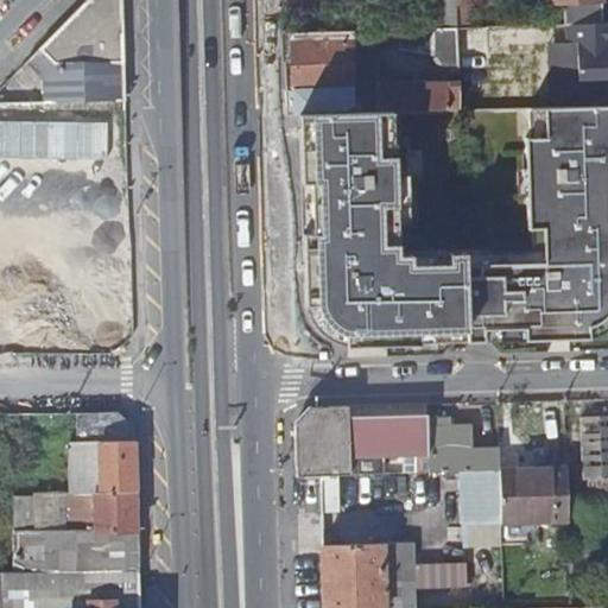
[(40,102),(124,101),(122,38),(121,0),(87,0),(87,1),(26,61),(45,82),(40,89),(40,102)]
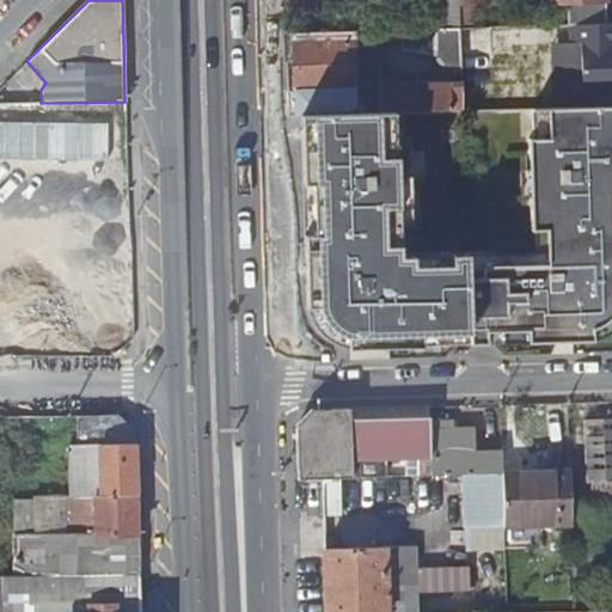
[(464,0),(465,29),(477,29),(476,0),(464,0)]
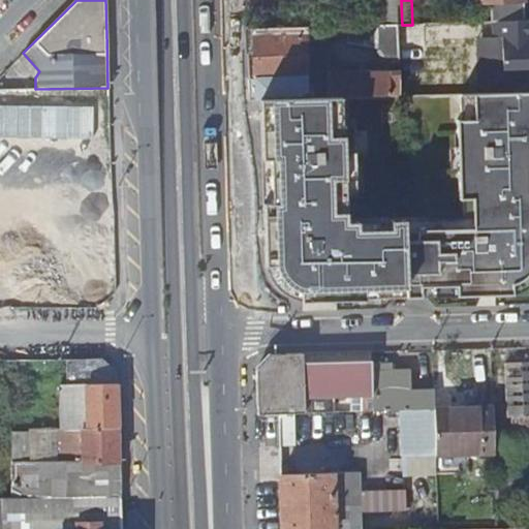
[(504,21),(526,21),(525,0),(480,0),(480,1),(494,1),(494,22),(498,22),(504,21)]
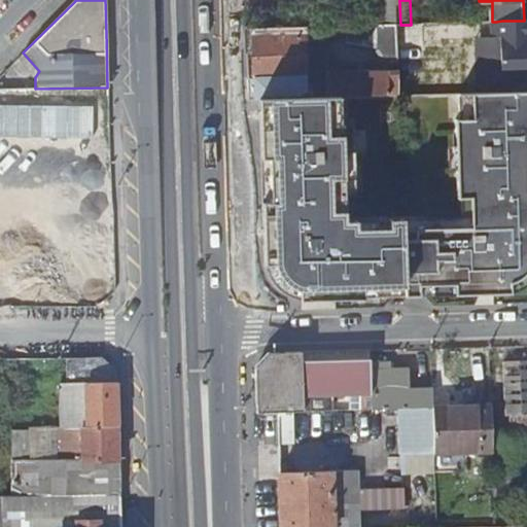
[(526,20),(524,21),(502,21),(502,34),(503,80),(526,79),(526,20)]
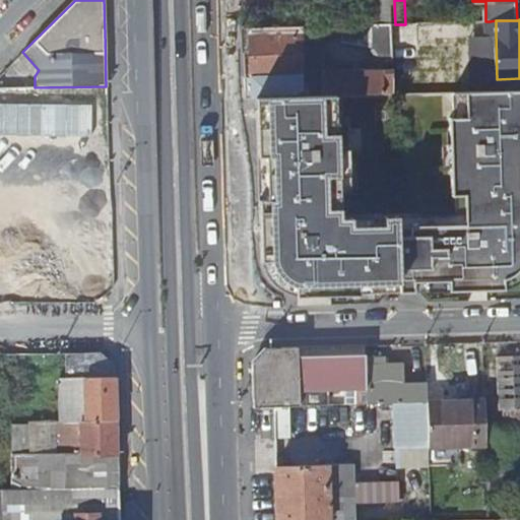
[(472,79),(497,79),(496,34),(496,20),(490,21),(490,34),(471,35),(472,79)]
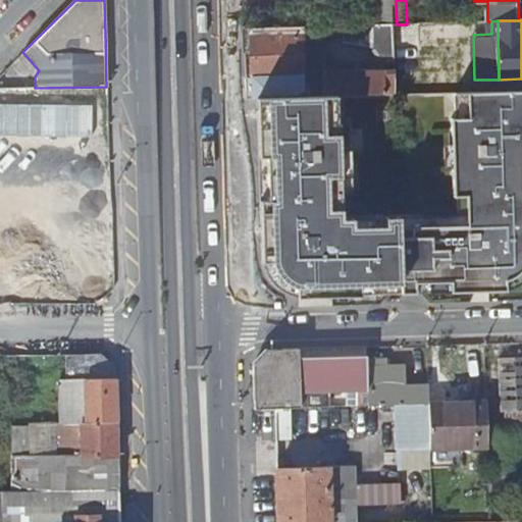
[(407,24),(397,24),(398,53),(422,53),(421,23),(407,24)]
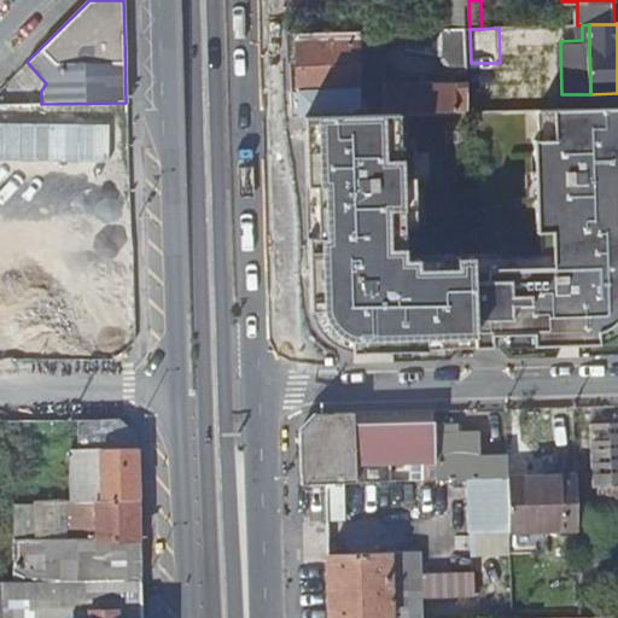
[(471,111),(470,29),(408,30),(408,51),(448,50),(458,60),(459,95),(386,97),(379,98),(379,114),(471,111)]
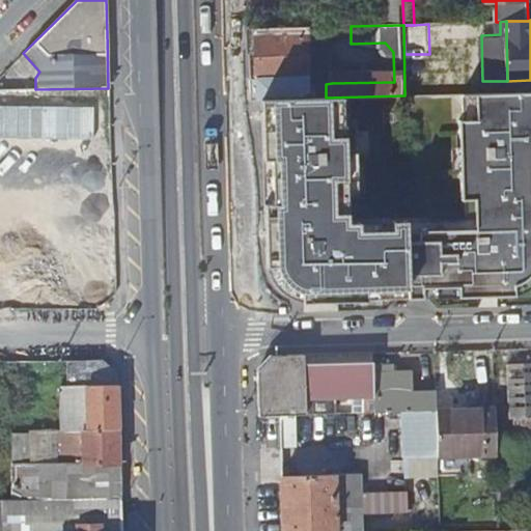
[(252,54),(253,99),(326,98),(326,84),(332,83),(331,26),(251,28),(252,43),(258,43),(259,54),(252,54)]
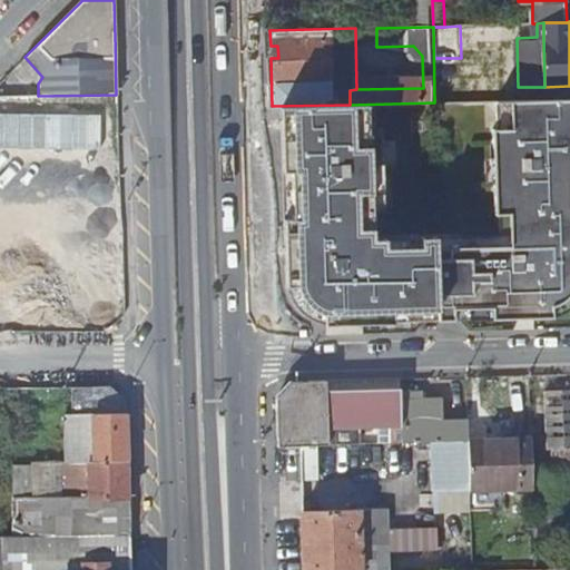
[(569,101),(495,102),(497,126),(492,126),(495,216),(509,216),(510,246),(459,247),(460,318),(556,316),(562,314),(569,311),(569,310),(569,101)]
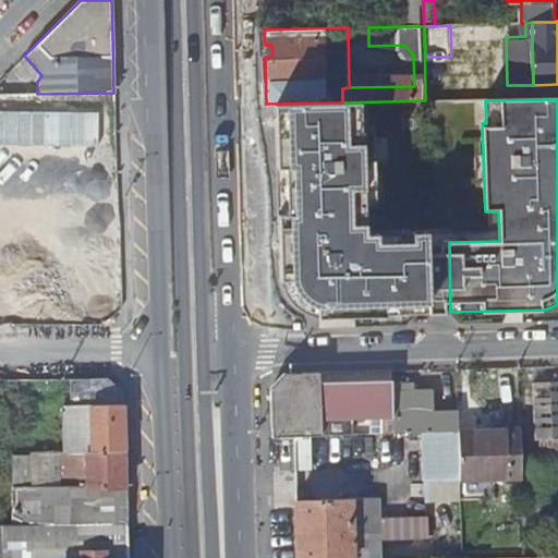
[(377,221),(381,221),(380,167),(374,168),(372,108),(276,110),(282,290),(286,300),(288,306),(291,311),(295,316),(304,322),(311,325),(317,328),(322,329),(389,328),(389,317),(433,315),(431,242),(378,243),(378,232),(377,221)]
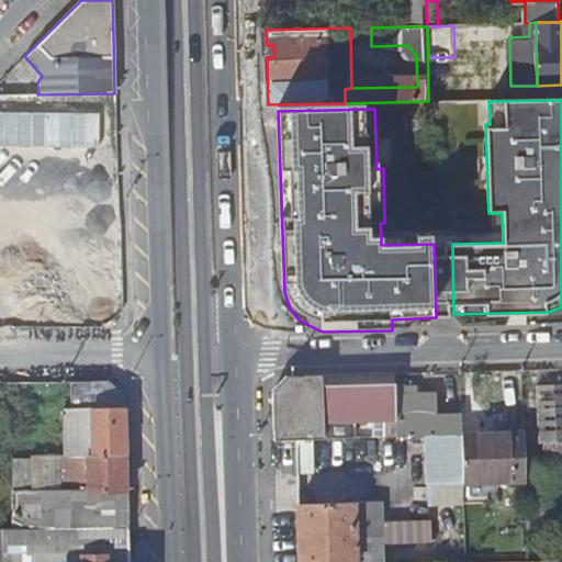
[(0,255),(29,255),(29,199),(0,198),(0,255)]
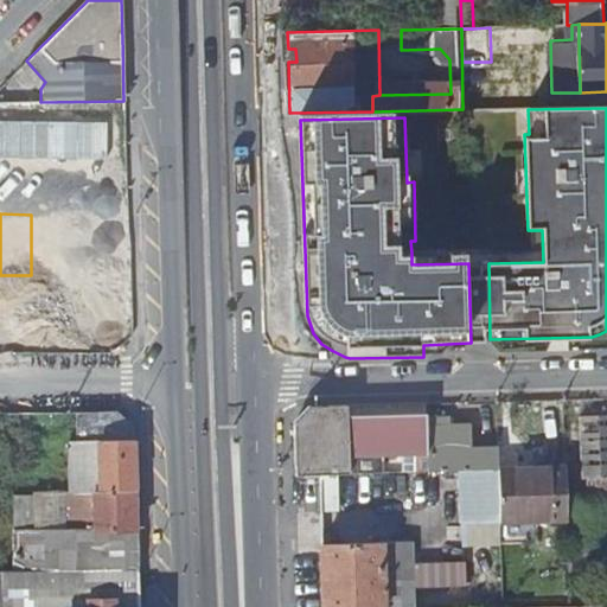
[(49,227),(50,273),(61,273),(63,353),(136,351),(133,236),(102,237),(102,224),(49,227)]
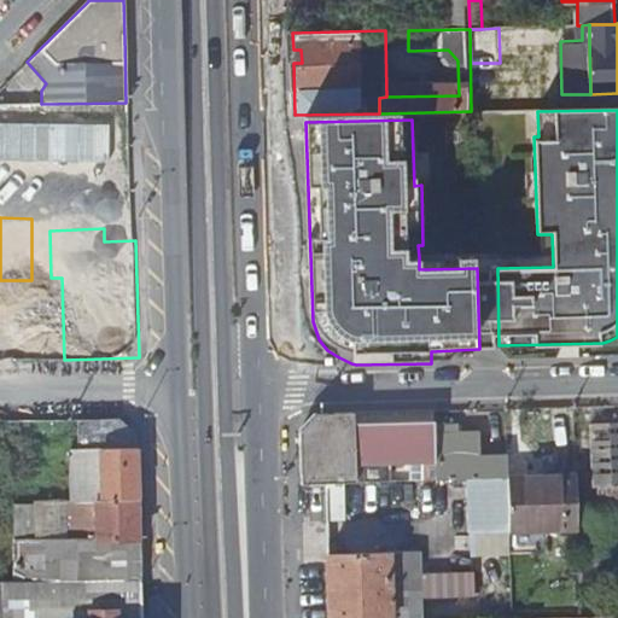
[(299,429),(301,483),(322,483),(342,482),(408,481),(408,464),(413,464),(413,481),(462,479),(507,478),(507,477),(507,452),(479,453),(478,432),(458,432),(458,421),(433,423),(432,410),(318,413),(308,421),(299,429)]
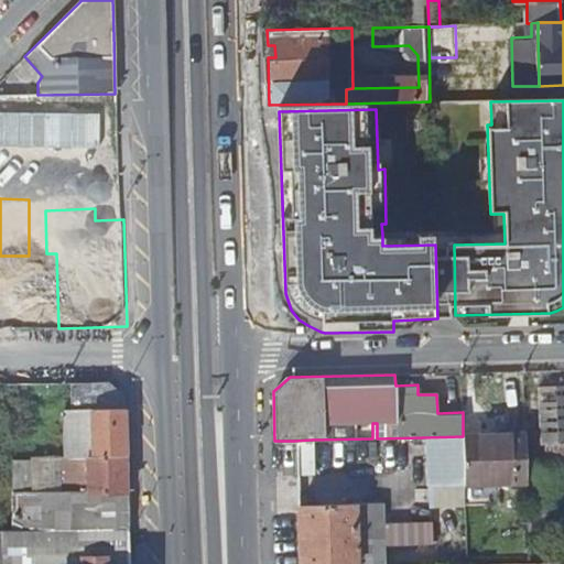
[(104,382),(69,382),(69,410),(63,411),(64,456),(87,456),(126,456),(125,398),(104,382)]
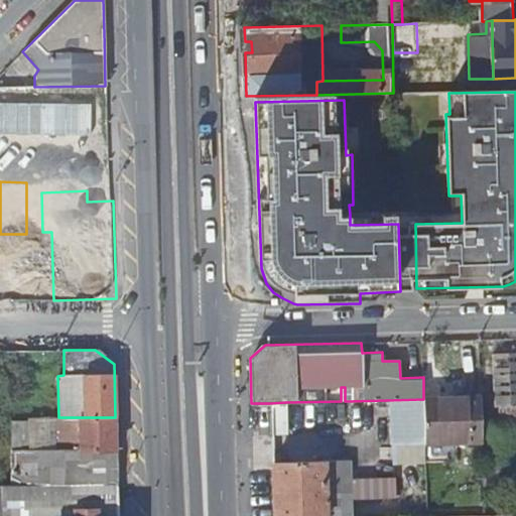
[(515,420),(515,356),(499,357),(500,408),(502,407),(503,421),(515,420)]
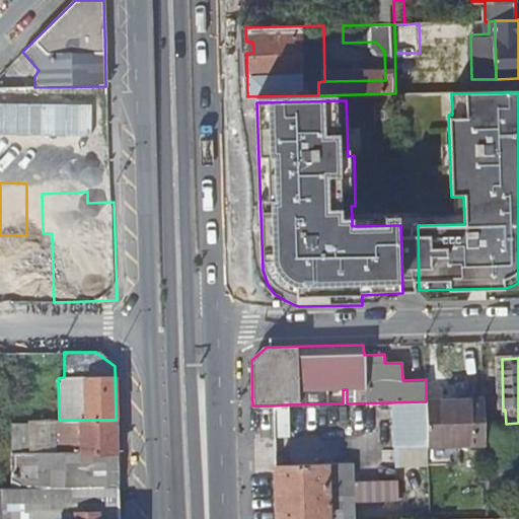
[(426,400),(426,401),(427,446),(486,444),(485,437),(484,400),(426,400)]
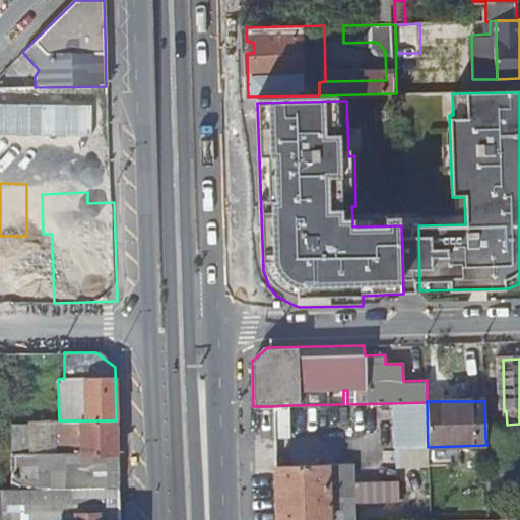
[(427,402),(389,403),(390,448),(428,447),(427,402)]
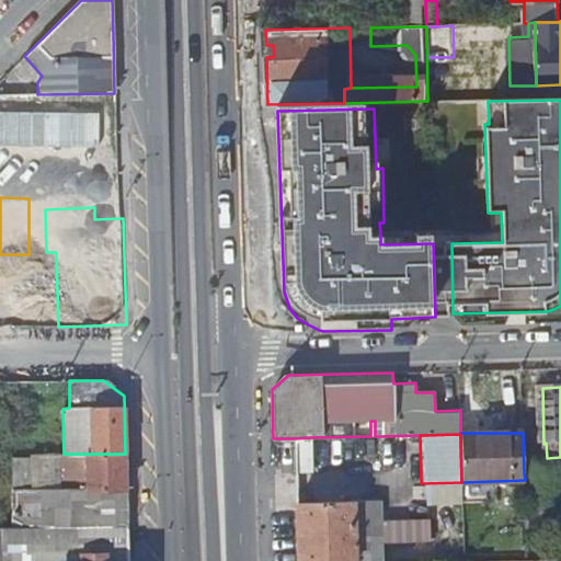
[(293,438),(294,474),(310,473),(310,437),(293,438)]
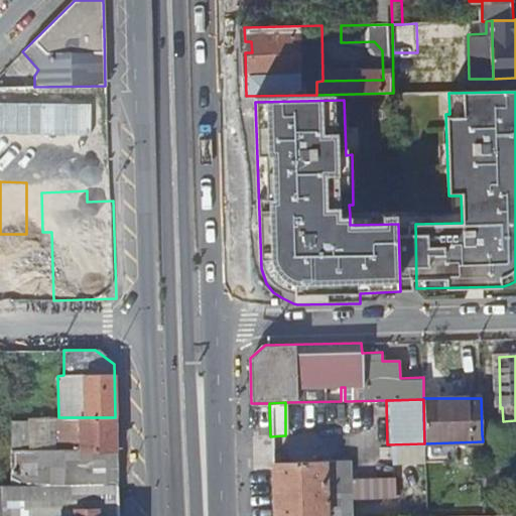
[(116,460),(115,417),(80,417),(80,424),(80,450),(13,453),(13,484),(112,483),(117,483),(116,460)]
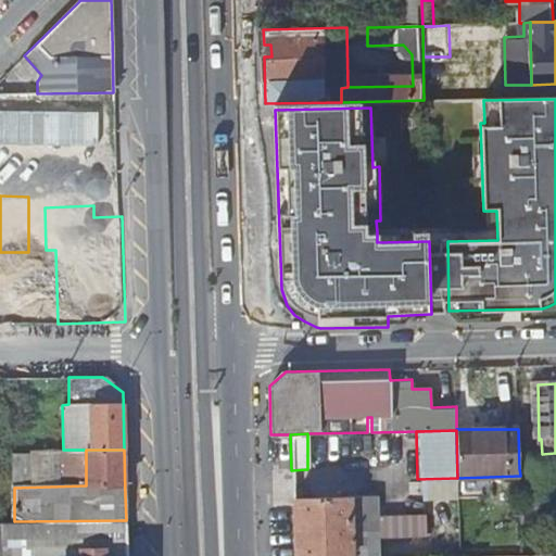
[(375,496),(292,498),(293,555),(376,555),(376,538),(376,515),(375,496)]
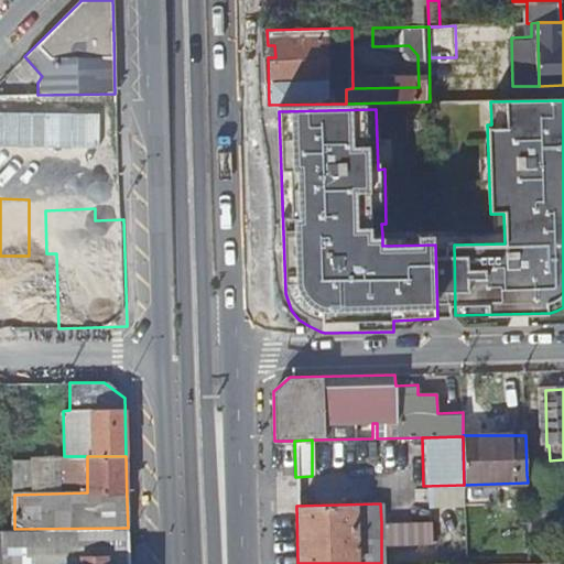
[(430,521),(381,522),(381,545),(431,544),(430,521)]
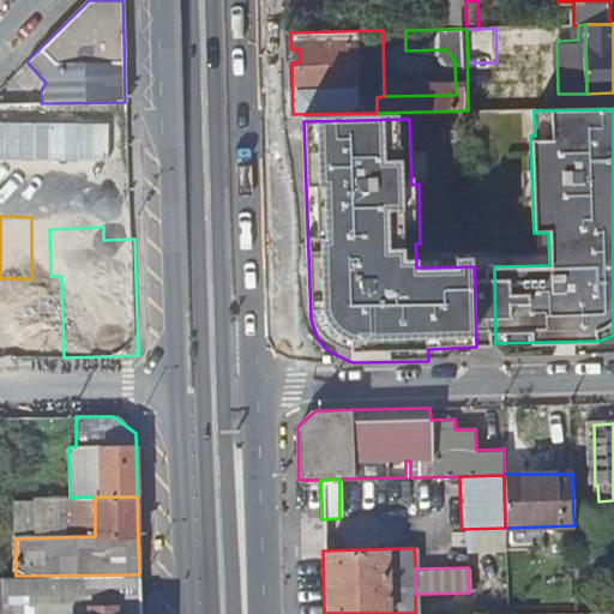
[(140,613),(140,612),(133,612),(133,575),(16,576),(0,576),(0,597),(4,597),(4,613),(140,613)]
